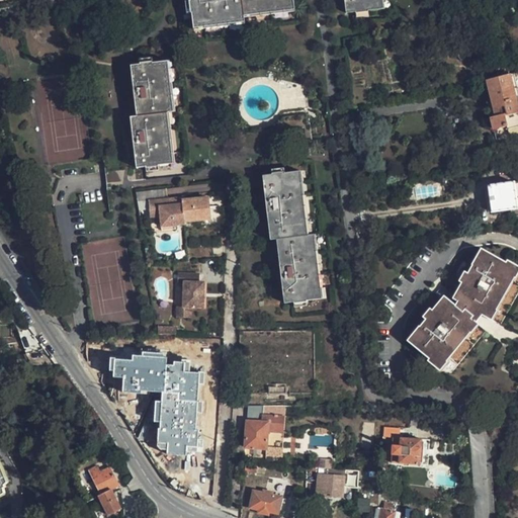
[(187,0),(190,24),(244,17),(243,11),(294,4),(293,0),(187,0)]
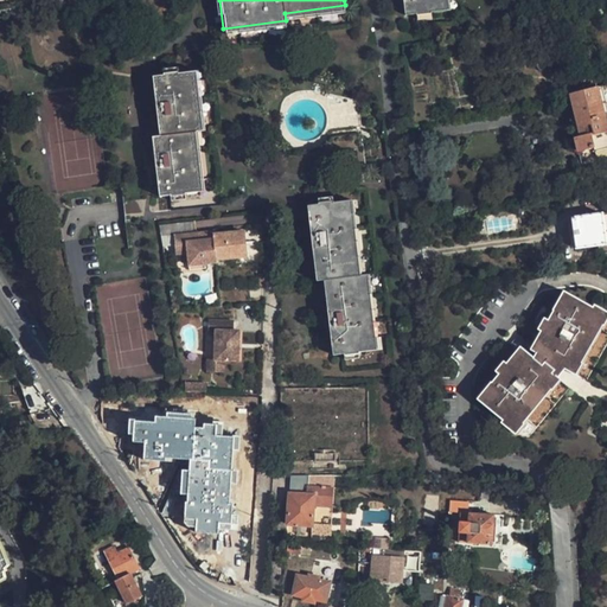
[(443,0),(403,0),(404,13),(446,8),(443,0)]
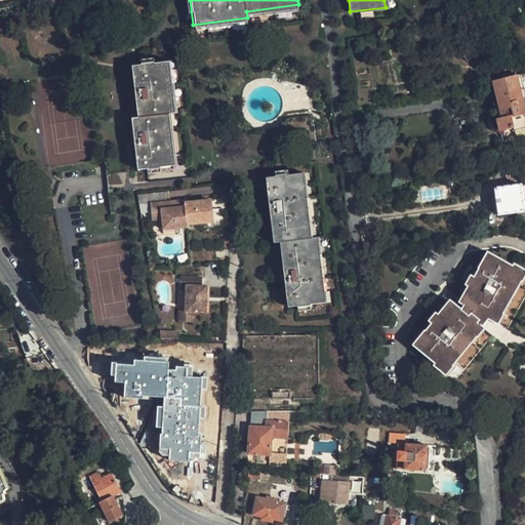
[(246,11),(247,17),(299,10),(298,4),(246,11)]
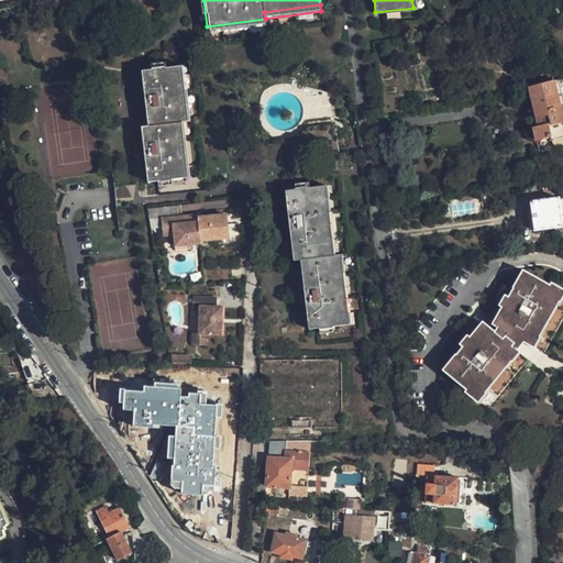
[(265,19),(207,26),(208,33),(265,25),(265,19)]
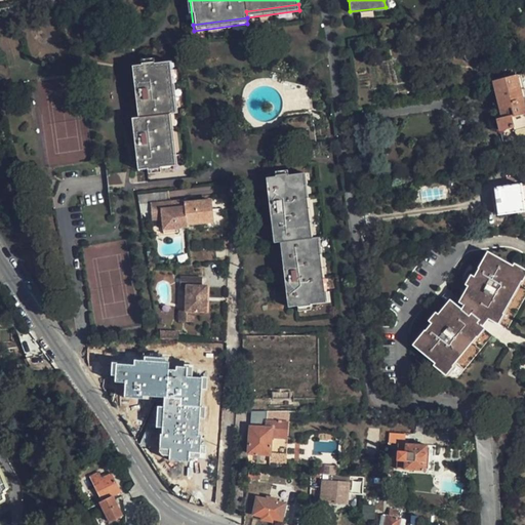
[(162,62),(169,115),(174,114),(167,61),(162,62)]
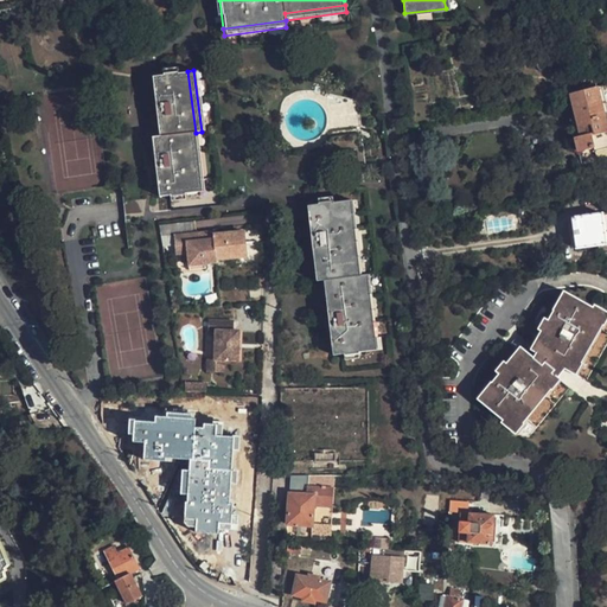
[(187,71),(148,76),(152,103),(157,138),(149,138),(153,161),(158,198),(197,192),(187,133),(196,133),(187,71)]
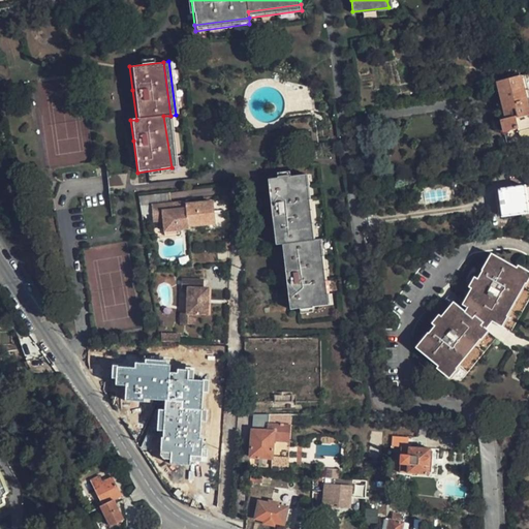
[(521,78),(497,83),(503,104),(497,106),(504,133),(508,147),(514,146),(528,141),(528,106),(521,78)]
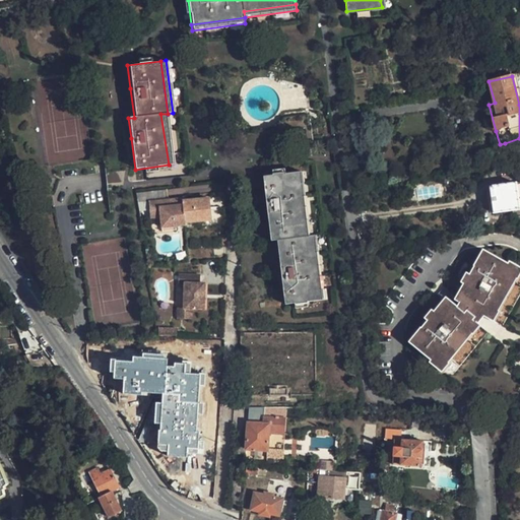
[(301,84),(279,87),(281,110),(304,107),(301,84)]
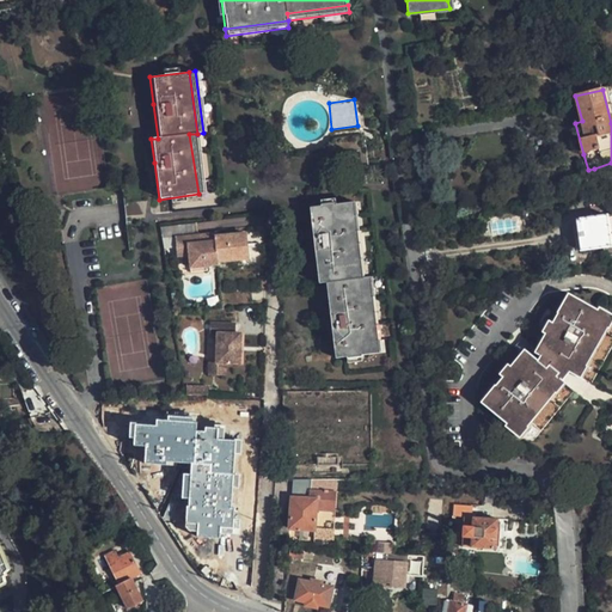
[(189,134),(199,194),(207,193),(197,134),(189,134)]
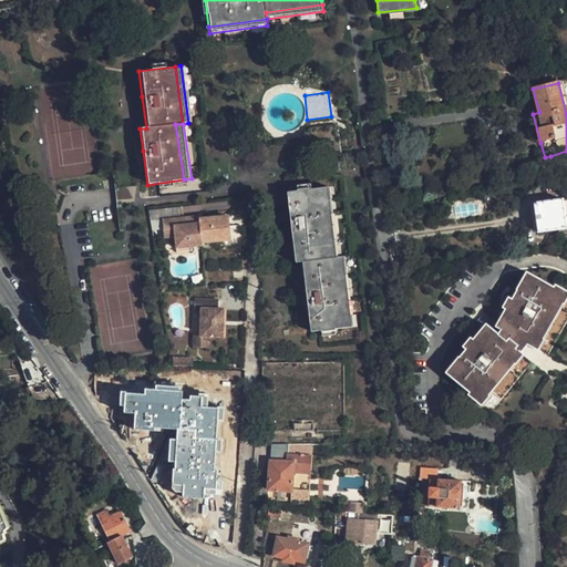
[(306,127),(307,134),(333,131),(332,124),(306,127)]
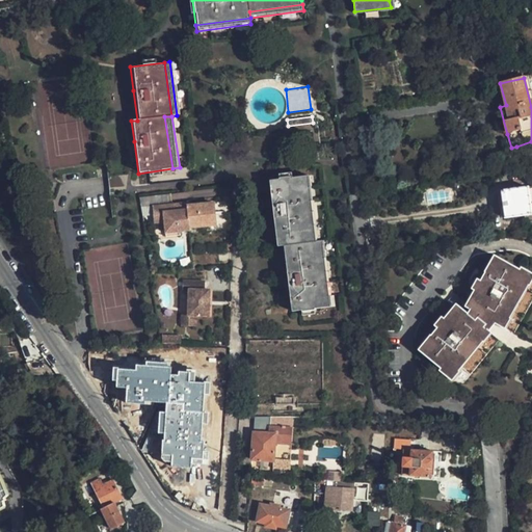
[(277,125),(274,127),(275,132),(289,130),(288,126),(287,120),(284,120),(283,122),(281,124),(277,125)]
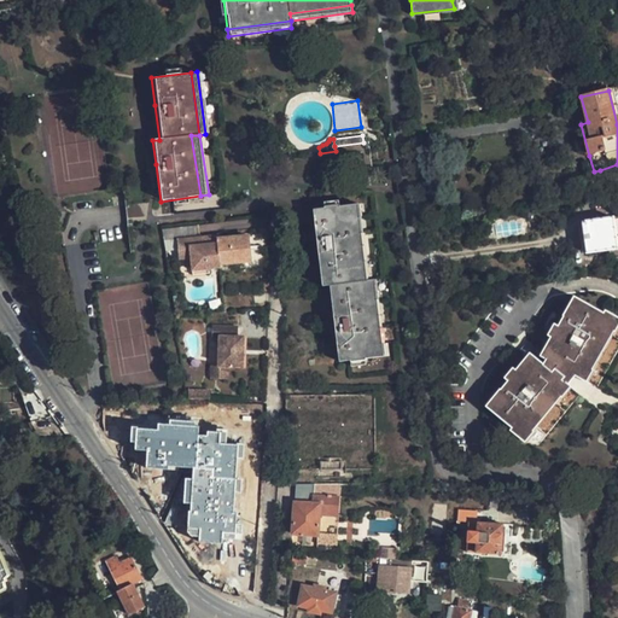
[(320,153),(319,147),(281,153),(281,158),(320,153)]
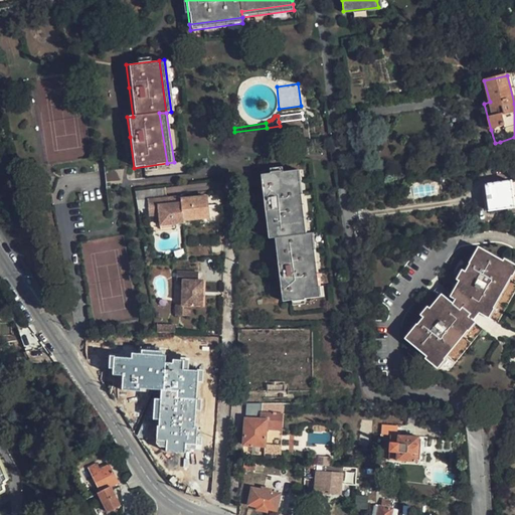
[(301,233),(308,232),(302,168),(295,169),(301,233)]
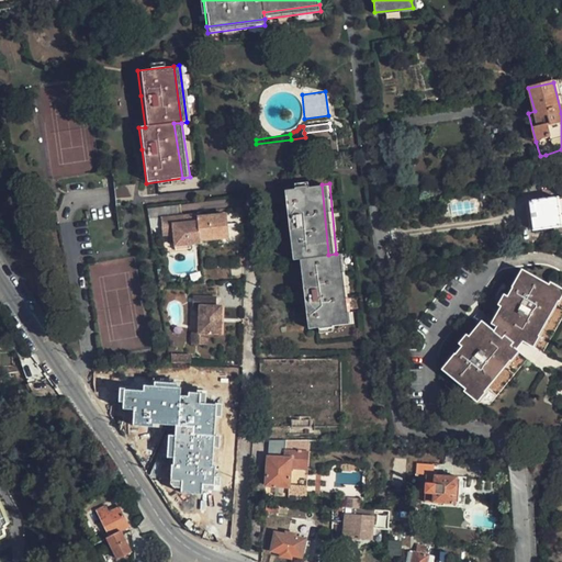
[(322,184),(285,188),(289,222),(293,258),(301,257),(305,302),(307,326),(344,323),(336,254),(328,255),(322,184)]
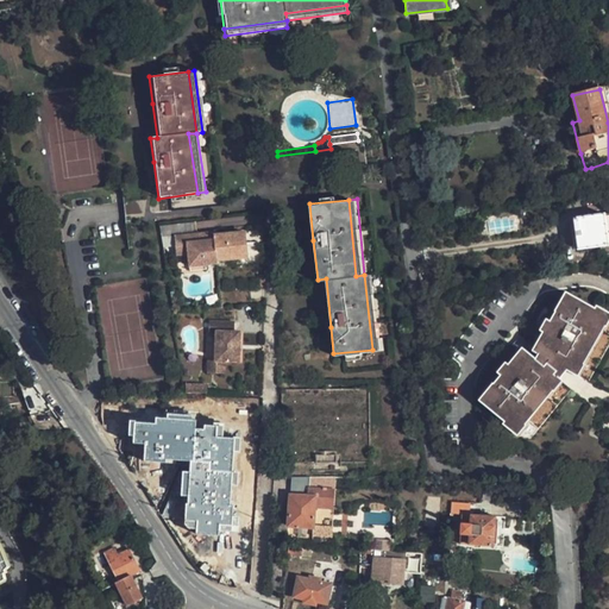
[(579,251),(608,248),(608,246),(608,214),(604,215),(575,220),(579,251)]
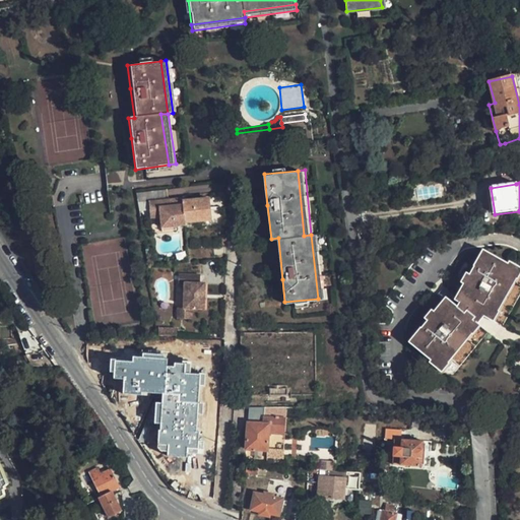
[(137,204),(138,205),(149,204),(169,201),(168,190),(136,194),(137,204)]
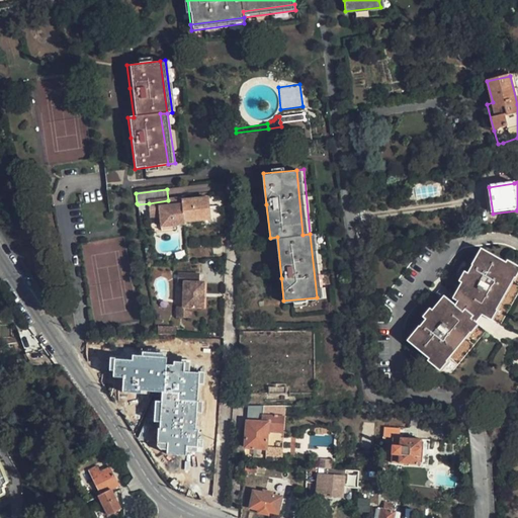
[(209,219),(208,198),(182,200),(183,205),(184,221),(209,219)]
